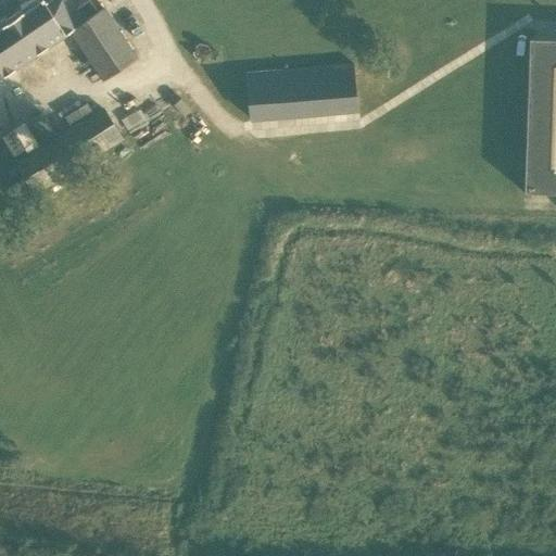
[(0,81),(71,35),(101,83),(138,58),(99,0),(49,0),(46,3),(43,0),(41,0),(39,1),(37,2),(37,3),(26,11),(24,12),(20,15),(20,14),(17,16),(9,23),(7,24),(3,27),(2,26),(0,27),(1,28),(0,28),(0,81)]
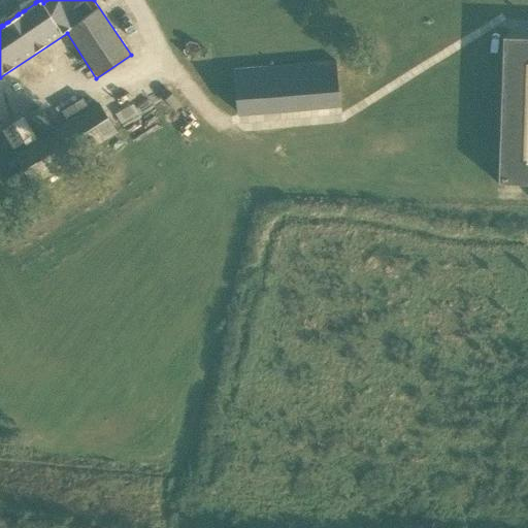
[(527,184),(527,36),(502,36),(502,48),(481,47),(480,98),(500,98),(498,183),(527,184)]
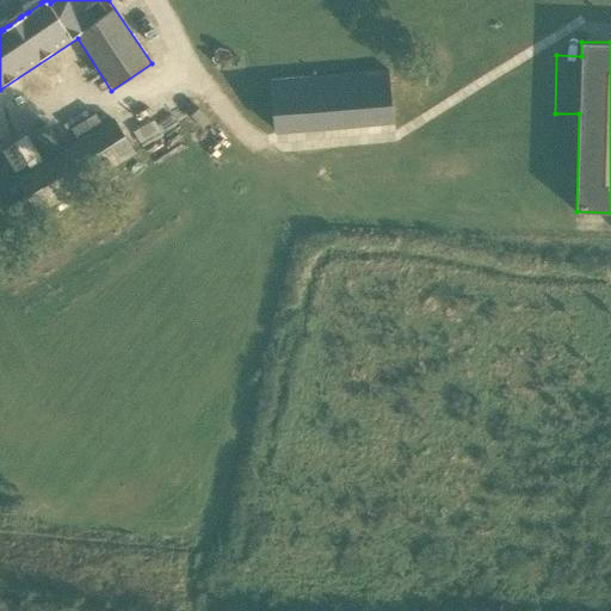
[(393,121),(392,97),(389,69),(271,80),(276,131),(393,121)]
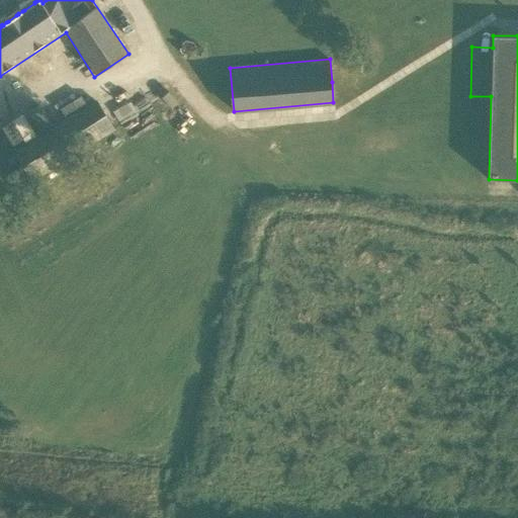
[(96,101),(79,111),(17,150),(34,177),(113,128),(96,101)]
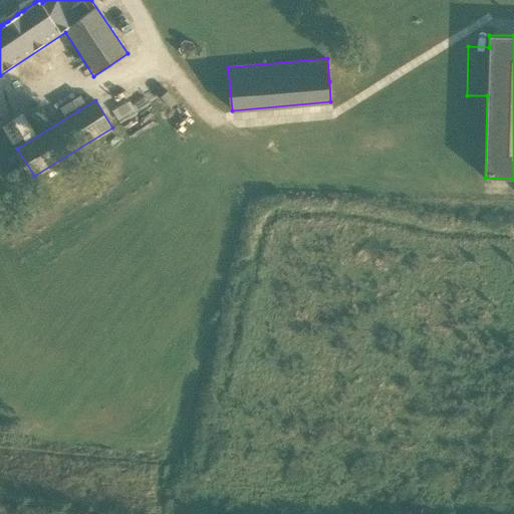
[(27,122),(10,132),(18,145),(35,136),(27,122)]
